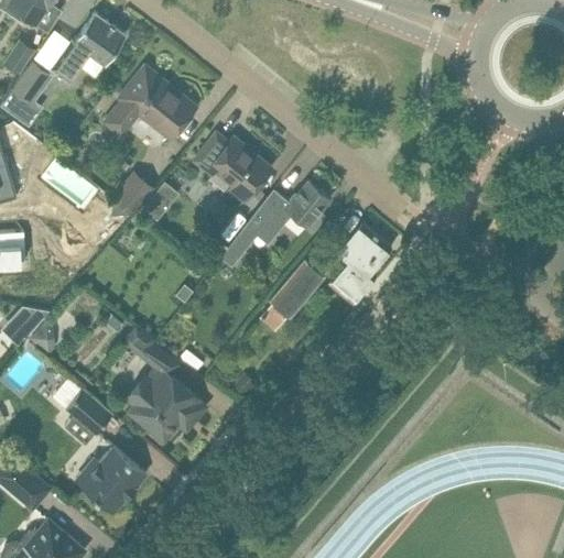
[(54,0),(8,0),(3,7),(36,29),(54,0)]
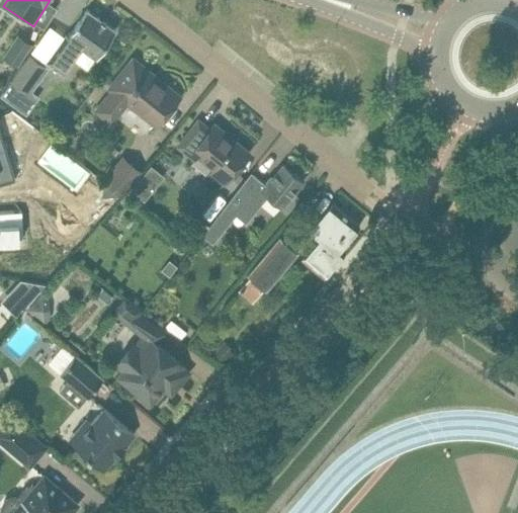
[(86,14),(81,22),(68,40),(65,39),(46,67),(64,79),(83,52),(96,62),(115,34),(86,14)]
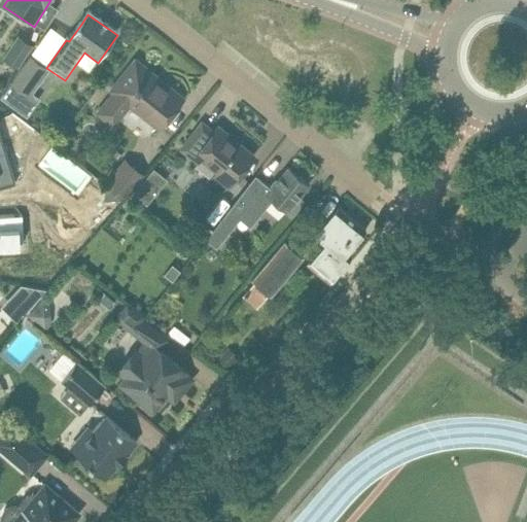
[(3,62),(19,72),(33,48),(18,39),(3,62)]
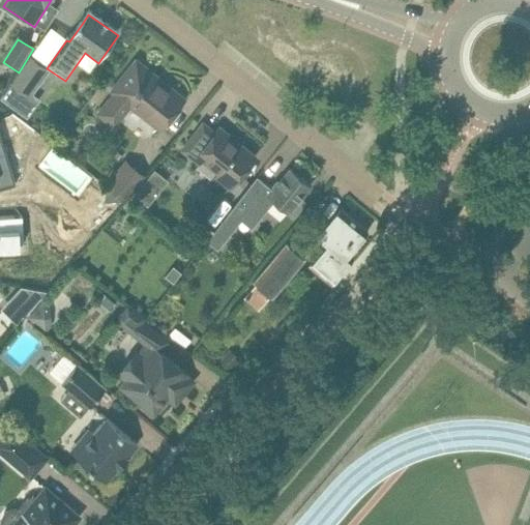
[(30,62),(4,99),(12,106),(10,109),(27,121),(39,103),(35,99),(30,96),(47,74),(30,62)]
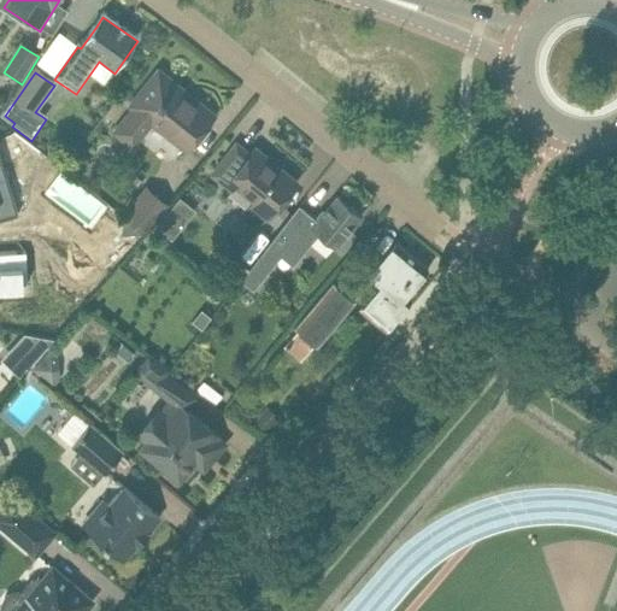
[(115,137),(125,146),(131,152),(152,128),(186,156),(215,121),(158,75),(144,93),(130,110),(134,113),(115,137)]
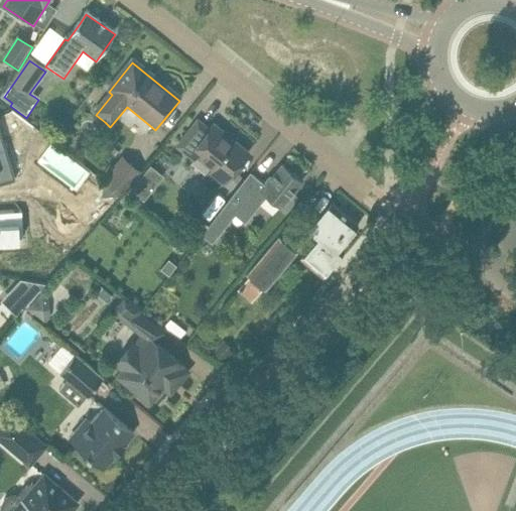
[(195,162),(198,158),(214,171),(211,175),(224,186),(248,156),(214,128),(209,133),(198,124),(184,140),(177,148),(195,162)]
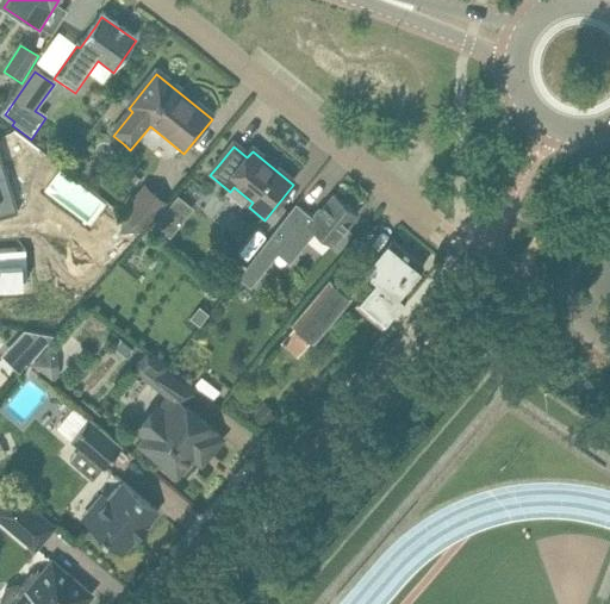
[(64,182),(36,184),(38,241),(95,238),(93,195),(64,197),(64,182)]
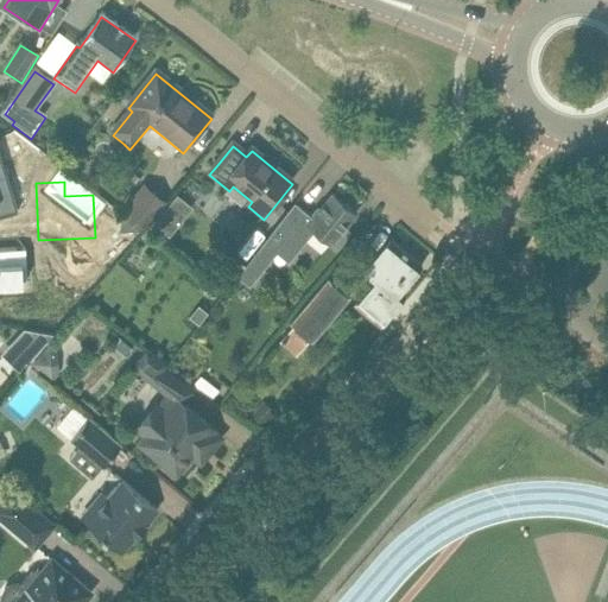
[(168,208),(145,190),(122,217),(145,235),(168,208)]
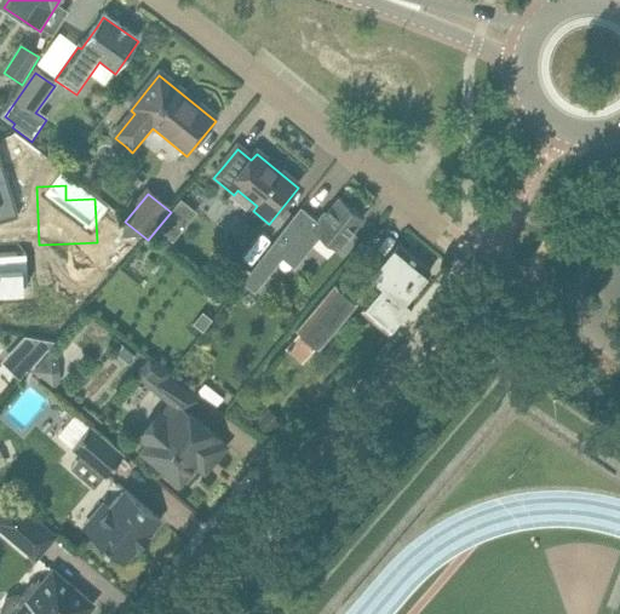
[(297,221),(275,248),(302,270),(323,242),(338,253),(349,240),(363,222),(339,201),(331,211),(326,217),(325,216),(311,231),(297,221)]
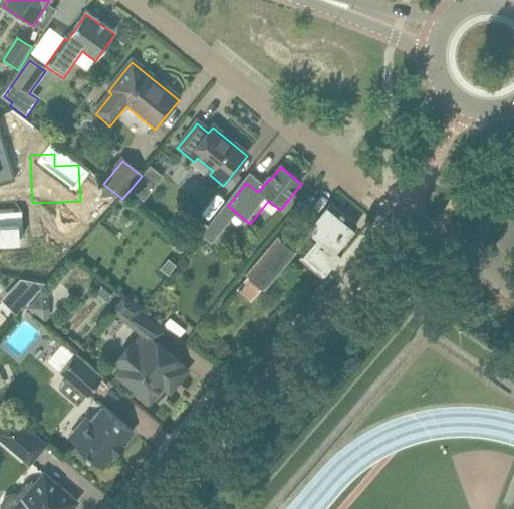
[(317,240),(300,260),(322,278),(339,257),(335,253),(338,250),(356,228),(328,205),(307,231),(317,240)]
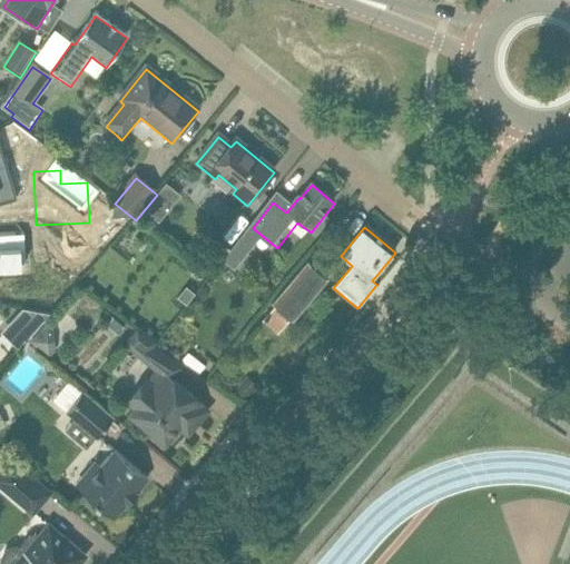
[(0,266),(26,264),(21,233),(0,235),(0,266)]
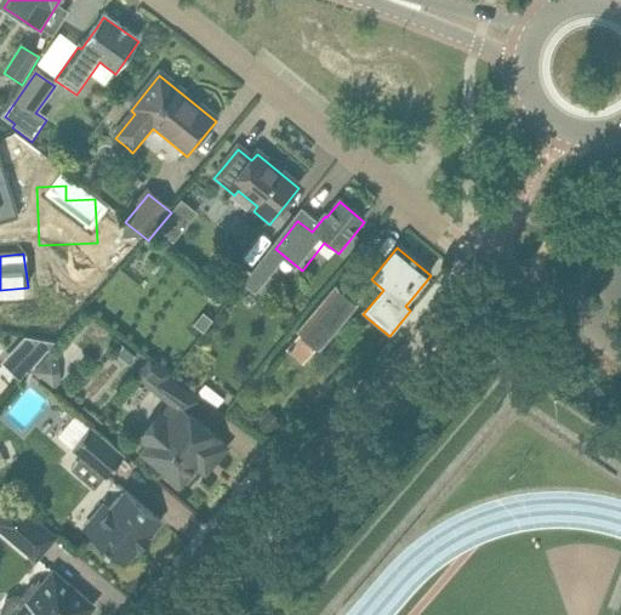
[(262,266),(249,282),(262,291),(274,275),(262,266)]
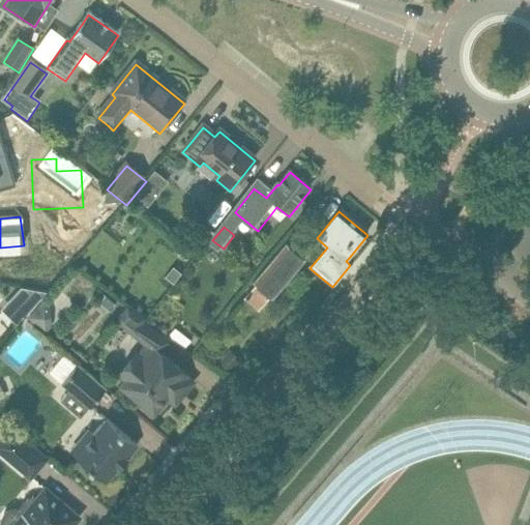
[(287,248),(254,286),(256,288),(270,300),(272,301),(305,263),(287,248)]
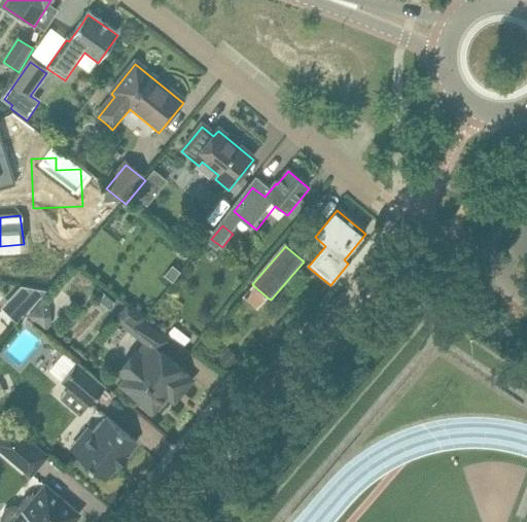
[(172,269),(164,279),(172,285),(180,276),(172,269)]
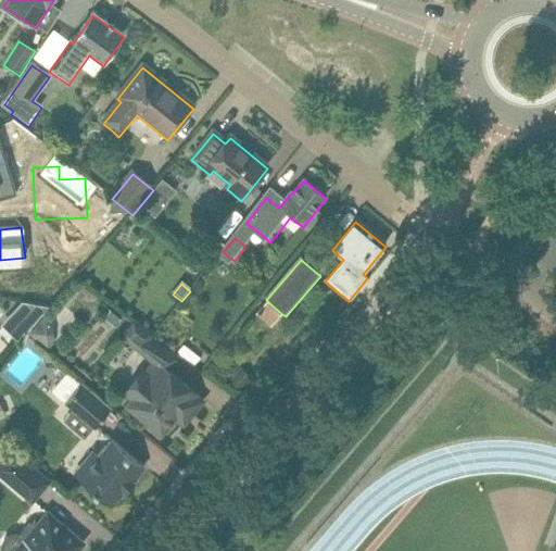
[(27,304),(19,314),(34,327),(36,325),(50,309),(27,304)]
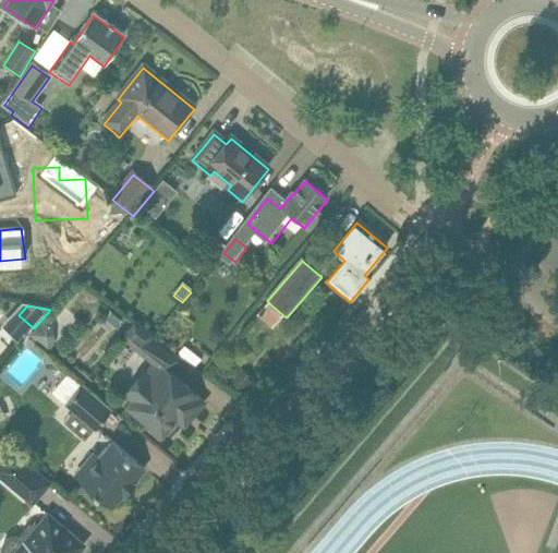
[(137,326),(121,343),(135,355),(147,341),(150,344),(155,338),(137,326)]
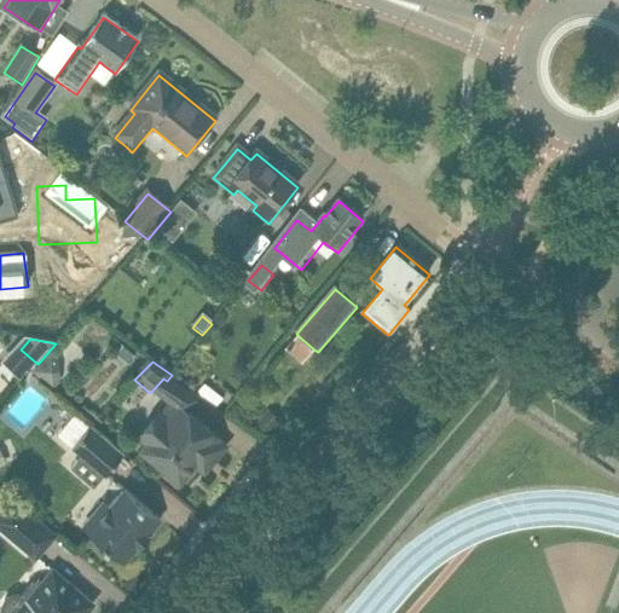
[(158,415),(138,440),(148,447),(140,455),(179,487),(195,468),(203,475),(213,464),(225,450),(219,444),(220,443),(185,414),(177,406),(172,411),(165,420),(158,415)]
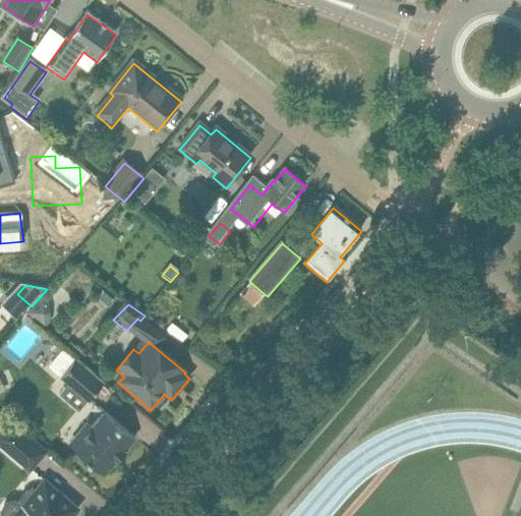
[(104,385),(89,371),(77,362),(60,382),(88,405),(104,385)]
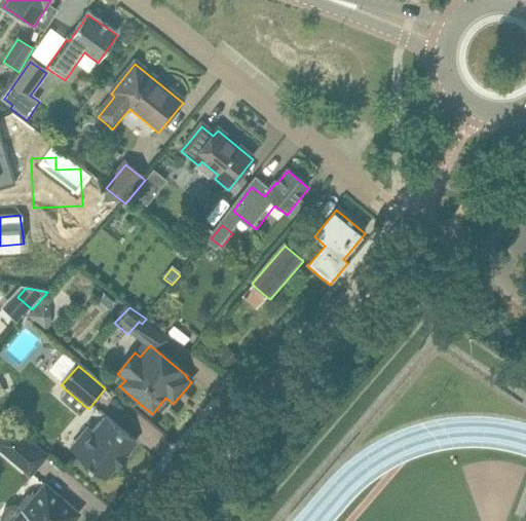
[(136,445),(105,419),(74,455),(83,463),(80,467),(91,476),(95,472),(105,481),(117,467),(118,468),(120,467),(126,458),(125,457),(136,445)]
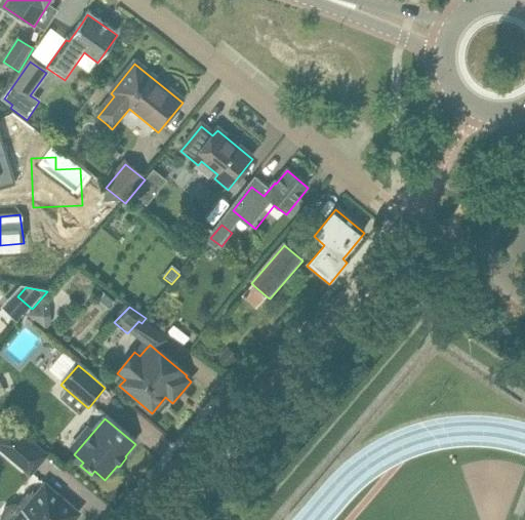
[(0,450),(30,476),(45,457),(8,426),(0,435),(0,450)]
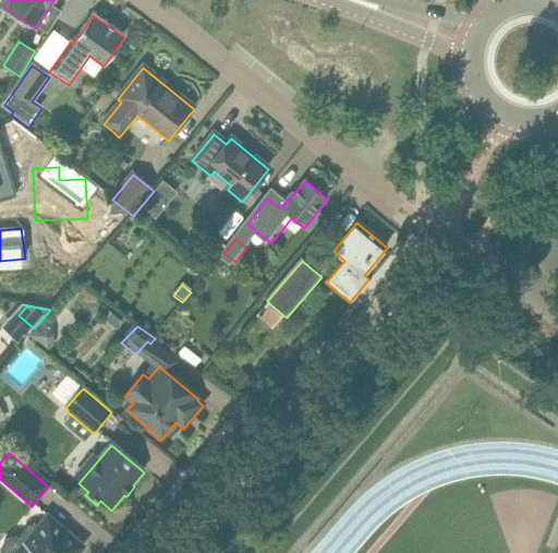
[(77,552),(82,548),(65,533),(48,518),(39,528),(34,528),(26,531),(21,537),(19,543),(20,548),(21,551),(20,552),(77,552)]
